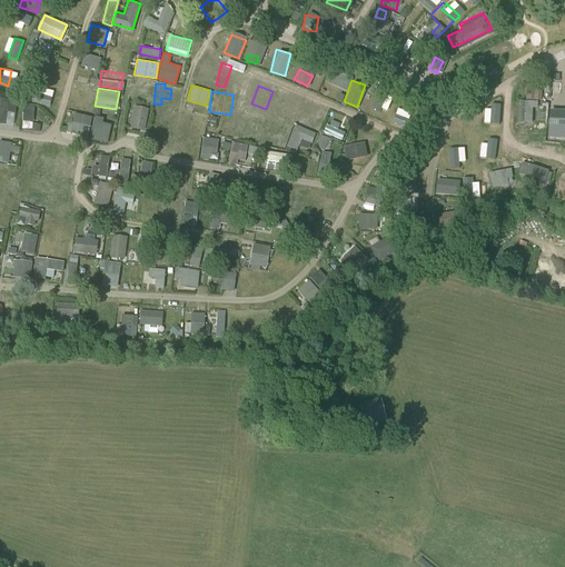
[(378,109),(385,93),(377,91),(370,107),(378,109)]
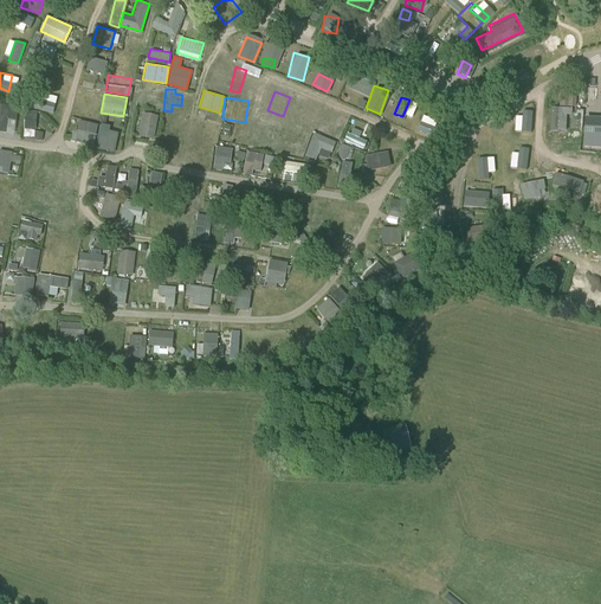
[(0,130),(13,132),(15,108),(0,105),(0,130)]
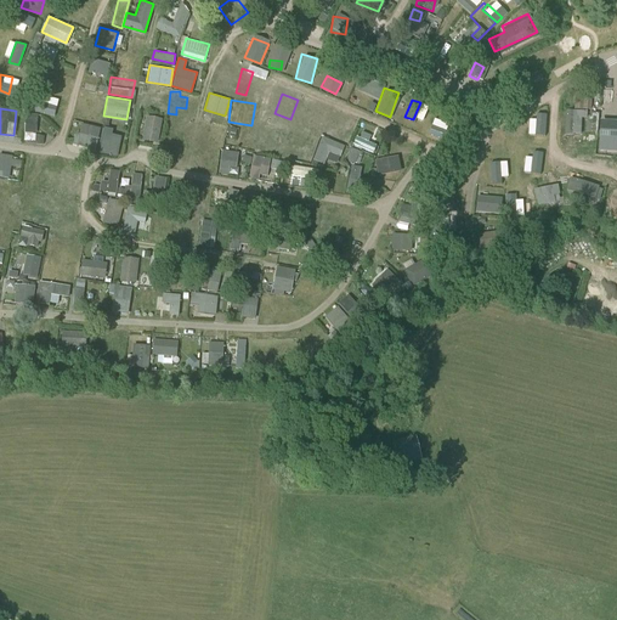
[(582,116),(587,116),(587,110),(564,108),(564,133),(582,134),(582,116)]
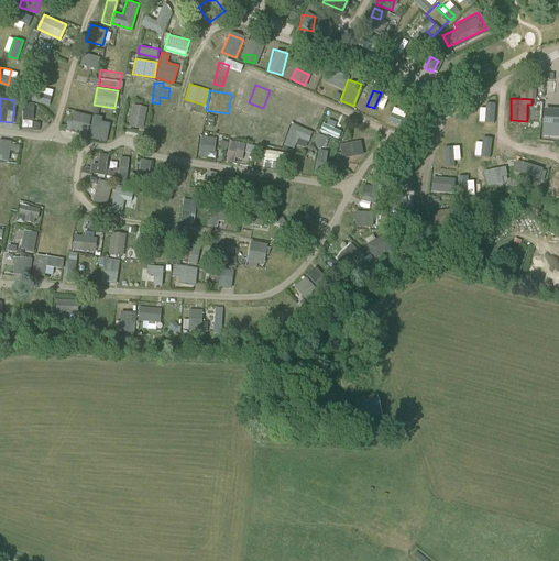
[(310,138),(322,106),(315,102),(315,106),(308,103),(299,125),(291,122),(283,144),(294,147),(298,133),(310,138)]
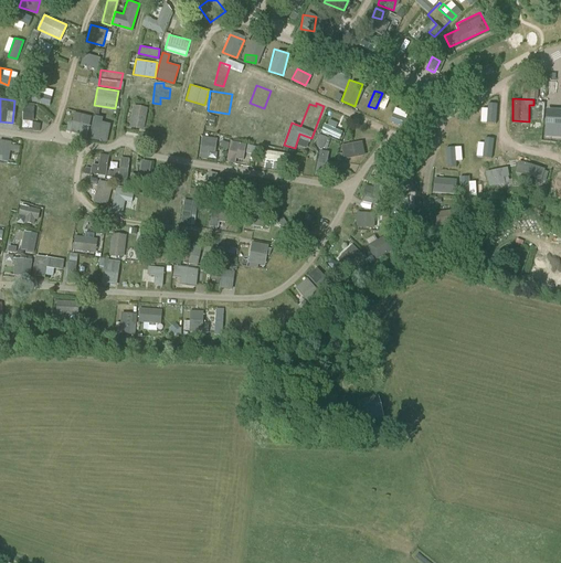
[(141,129),(147,107),(133,104),(127,125),(141,129)]
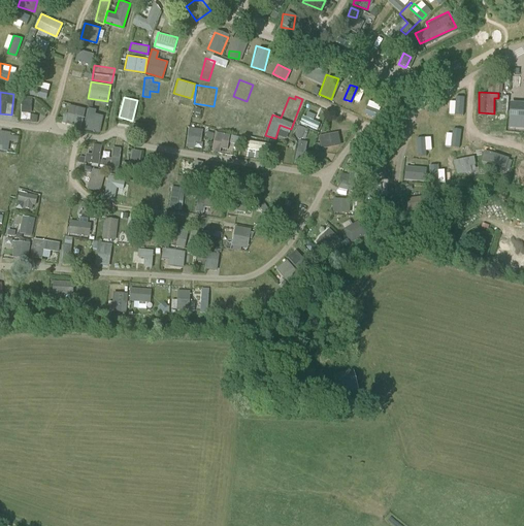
[(255,106),(264,109),(267,100),(257,98),(255,106)]
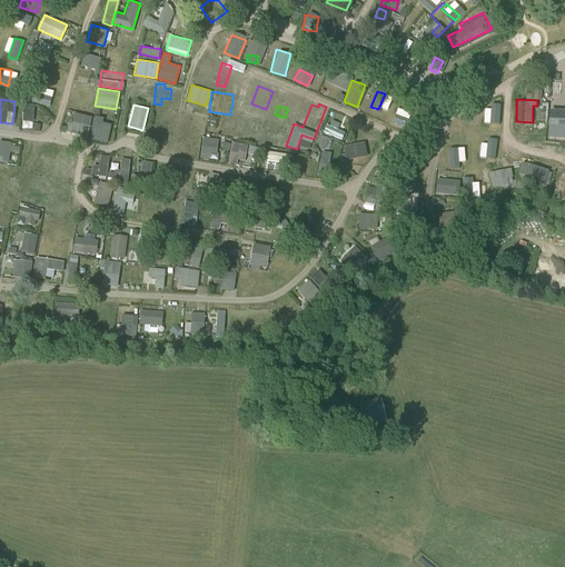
[(489,125),(499,125),(498,108),(489,109),(489,125)]
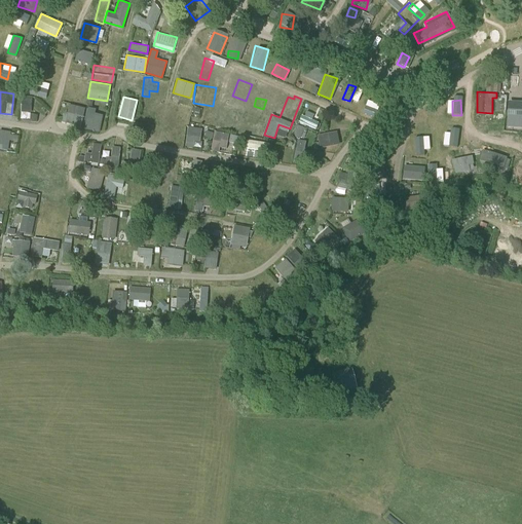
[(502,126),(521,127),(521,102),(504,102),(502,126)]
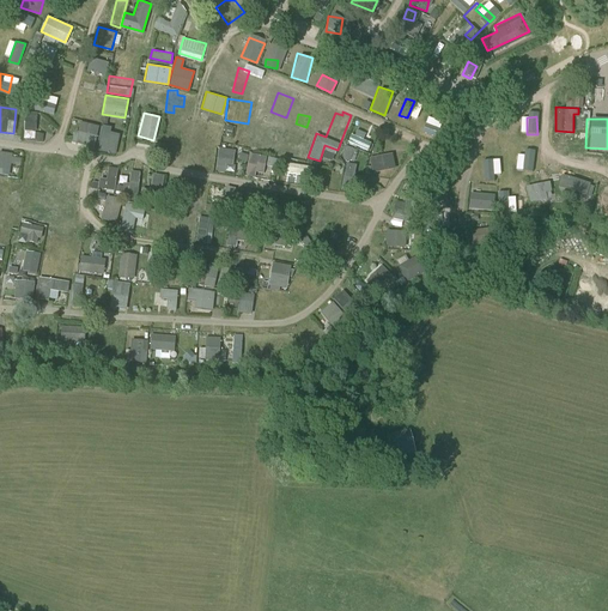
[(35,135),(36,122),(24,121),(23,134),(35,135)]
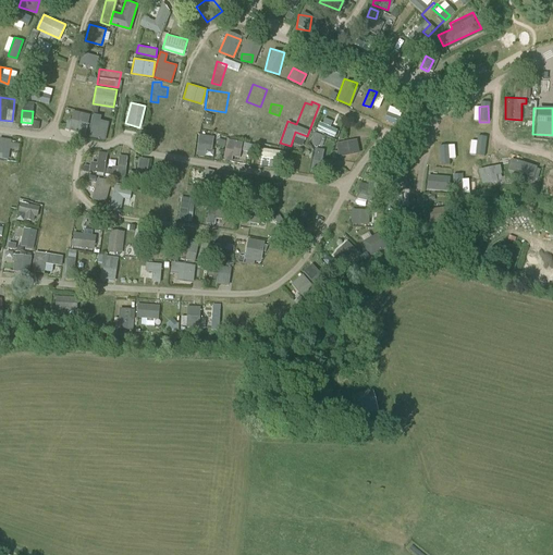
[(252,133),(256,113),(242,110),(236,128),(252,133)]
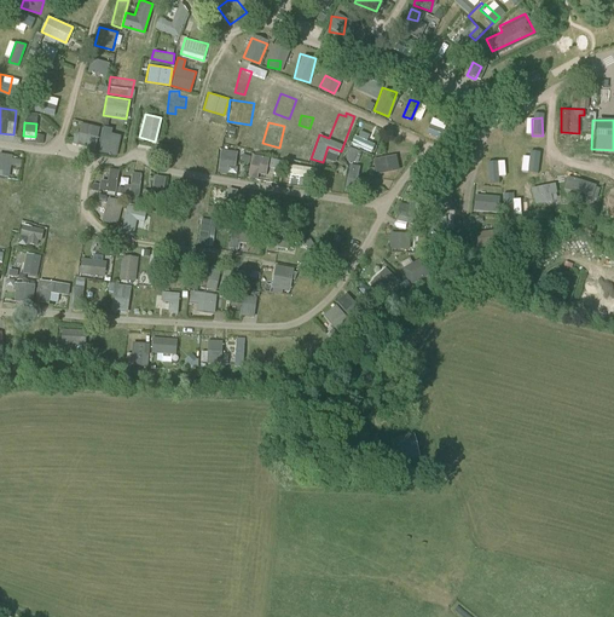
[(359,137),(353,134),(349,142),(371,150),(374,142),(366,139),(369,133),(361,130),(359,137)]
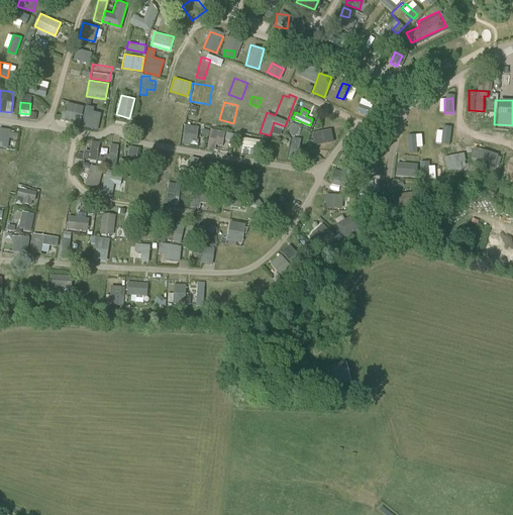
[(159,130),(166,133),(174,116),(162,110),(160,113),(157,112),(155,117),(163,121),(159,130)]
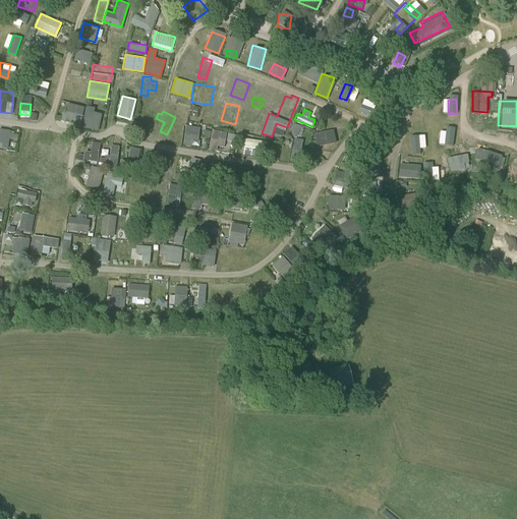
[(256,123),(249,122),(250,113),(242,111),(238,130),(254,133),(256,123)]
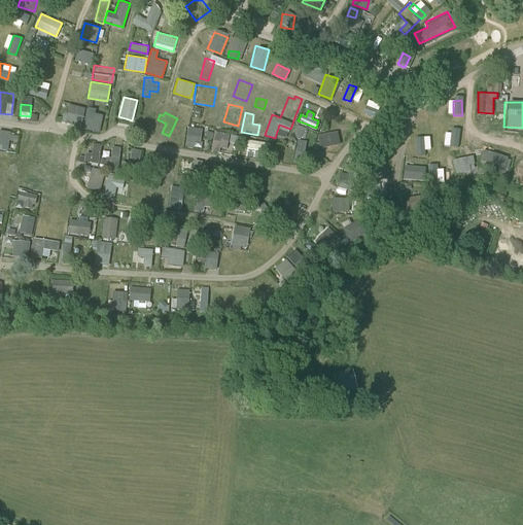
[(302,137),(306,128),(295,124),(292,133),(302,137)]
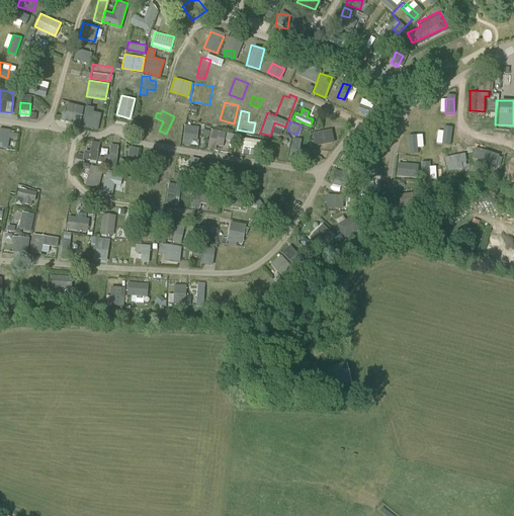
[(183,124),(183,143),(197,144),(198,124),(183,124)]
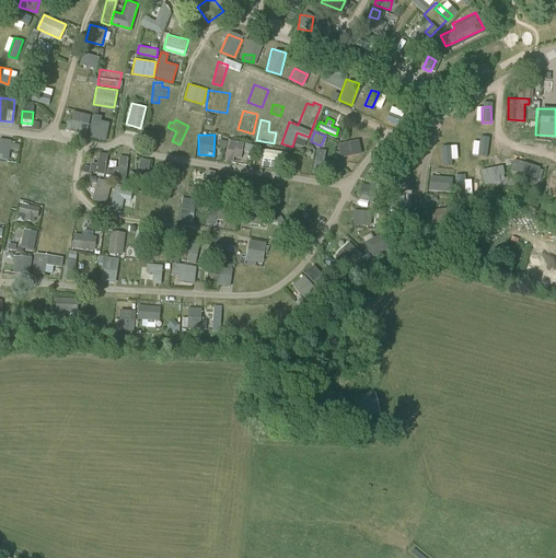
[(478,157),(488,157),(488,137),(478,137),(478,157)]
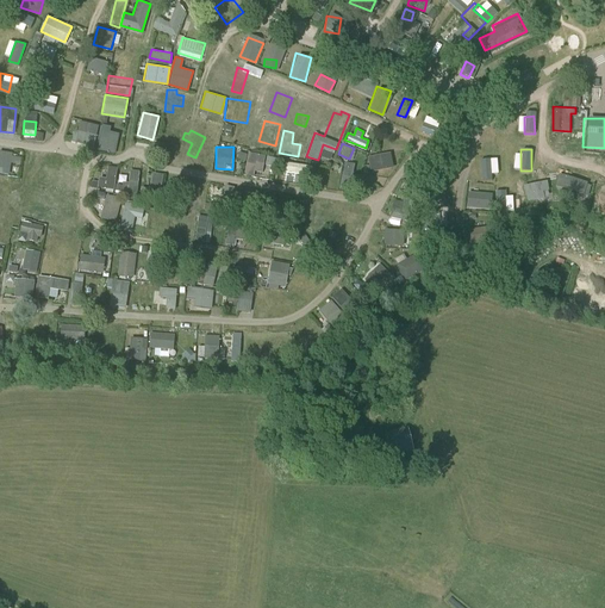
[(10,162),(19,163),(19,155),(11,155),(11,152),(0,150),(0,172),(8,173),(10,162)]
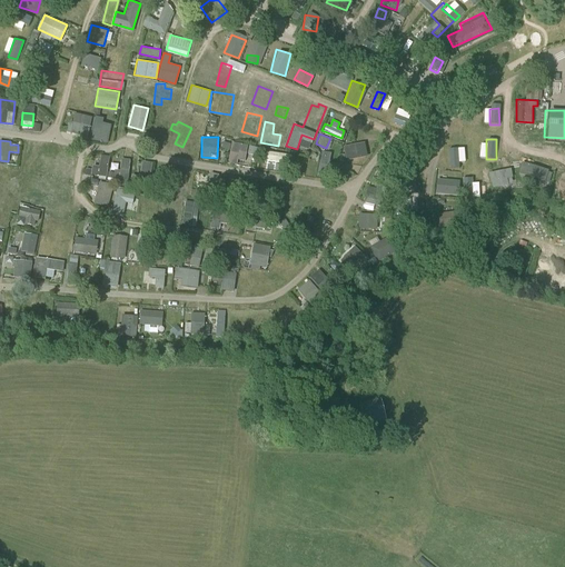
[(342,145),(344,158),(367,155),(364,140),(342,145)]
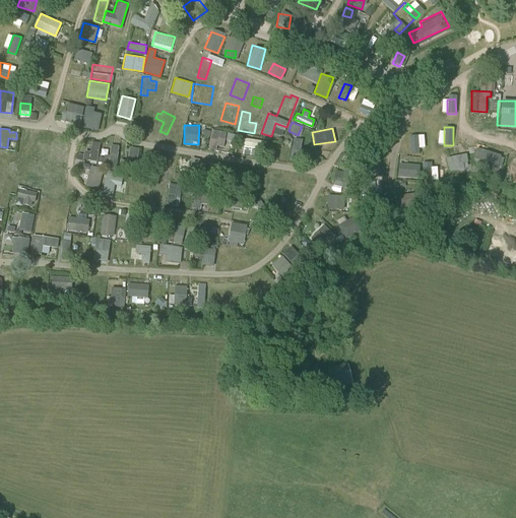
[(208,147),(231,150),(233,132),(210,130),(208,147)]
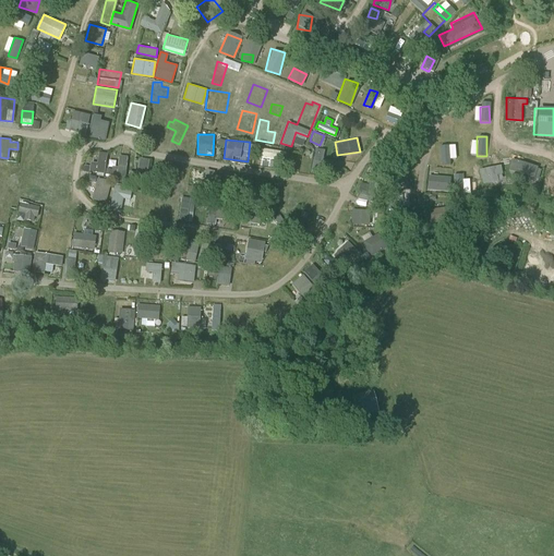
[(59,160),(68,162),(72,147),(62,145),(59,160)]
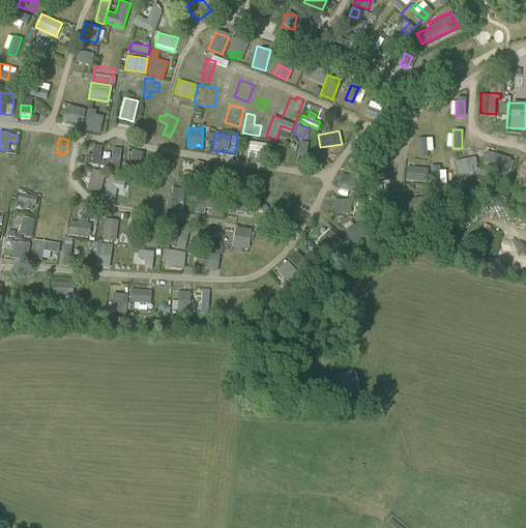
[(250,140),(249,149),(269,152),(270,143),(250,140)]
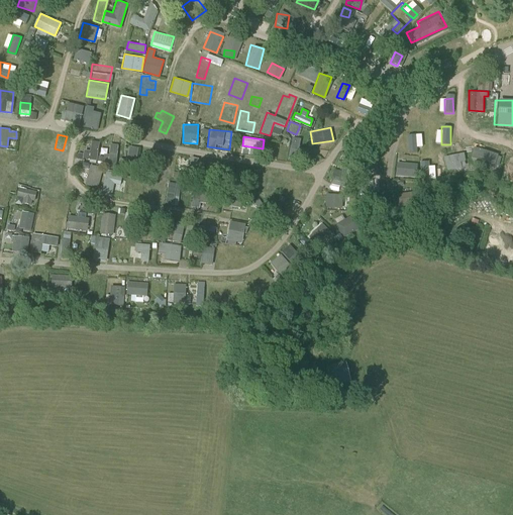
[(298,159),(299,136),(289,136),(289,159),(298,159)]
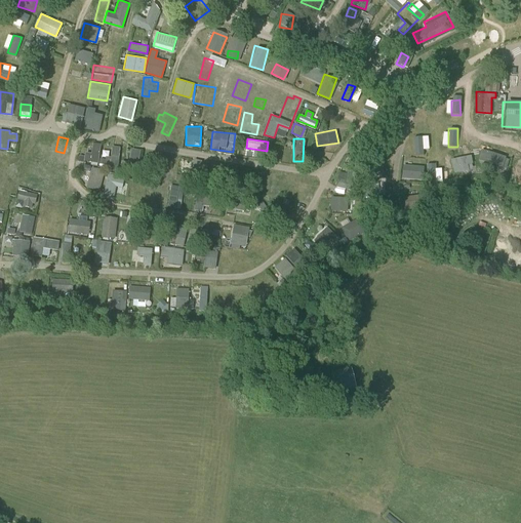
[(84,161),(99,161),(99,143),(92,143),(91,150),(85,149),(84,161)]
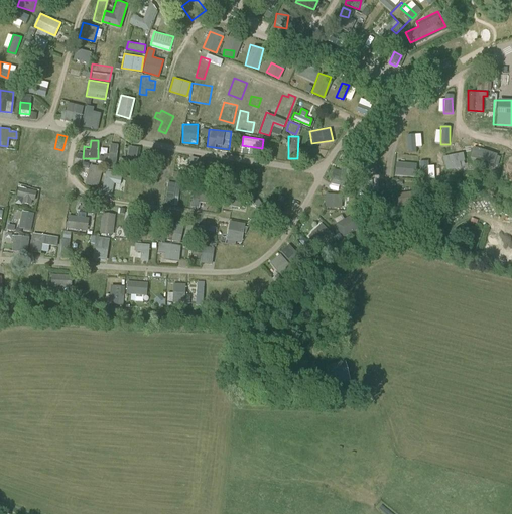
[(417,144),(402,141),(401,149),(416,152),(417,144)]
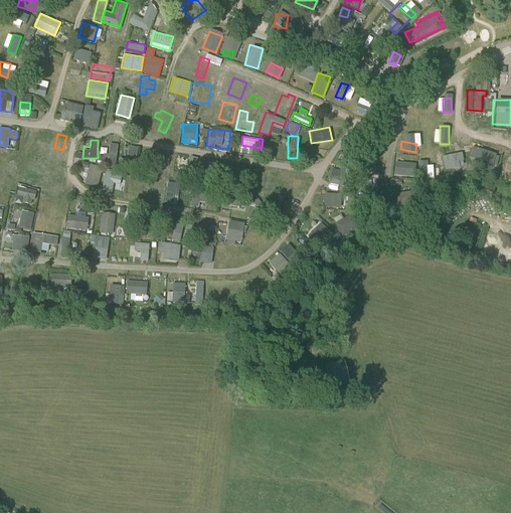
[(105,166),(114,167),(118,143),(109,142),(105,166)]
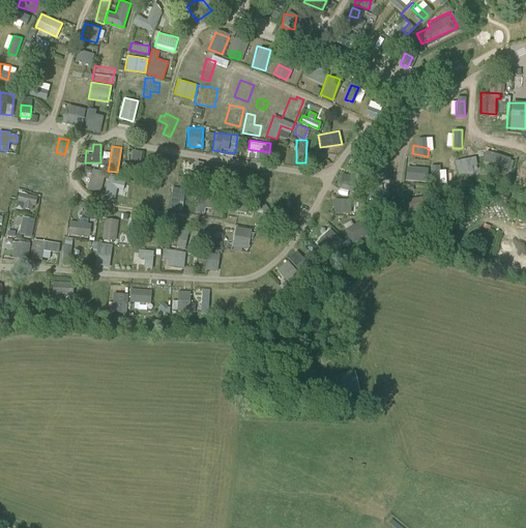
[(508,166),(510,154),(485,151),(484,162),(508,166)]
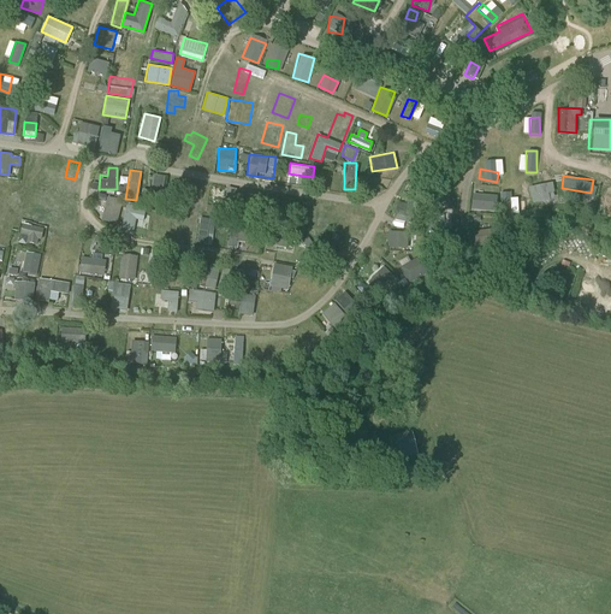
[(529,200),(553,198),(553,183),(528,184),(529,200)]
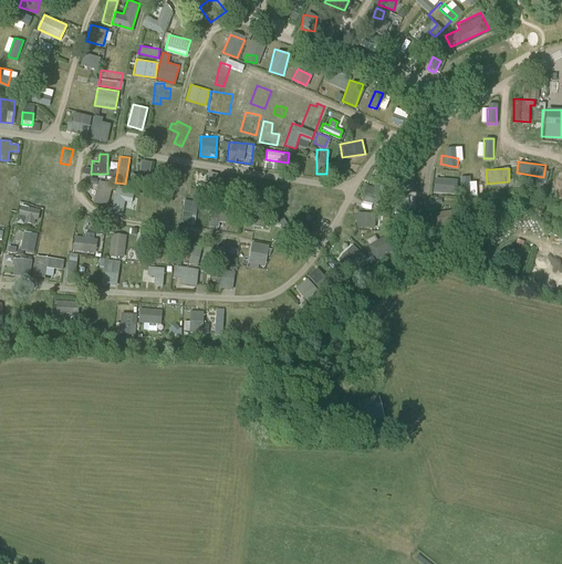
[(13,170),(0,169),(0,186),(6,187),(6,184),(12,184),(13,170)]
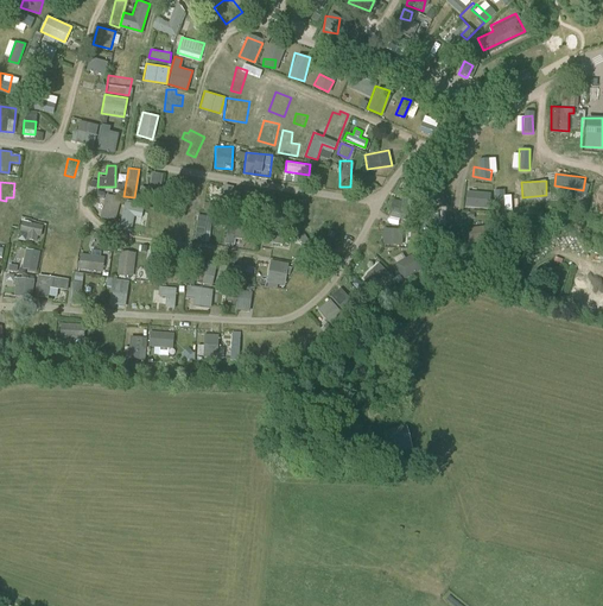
[(223,183),(220,200),(229,202),(234,187),(223,183)]
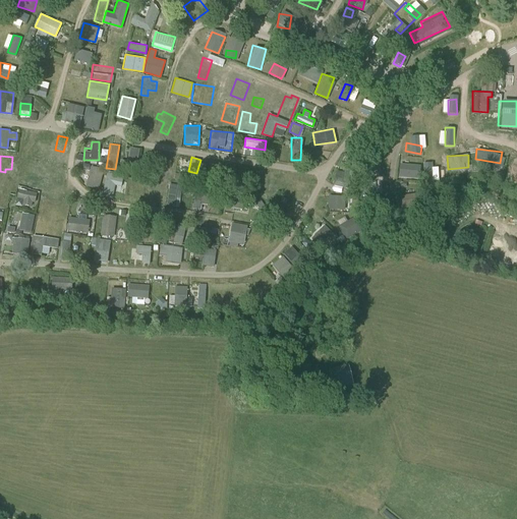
[(398,162),(398,176),(419,176),(420,163),(398,162)]
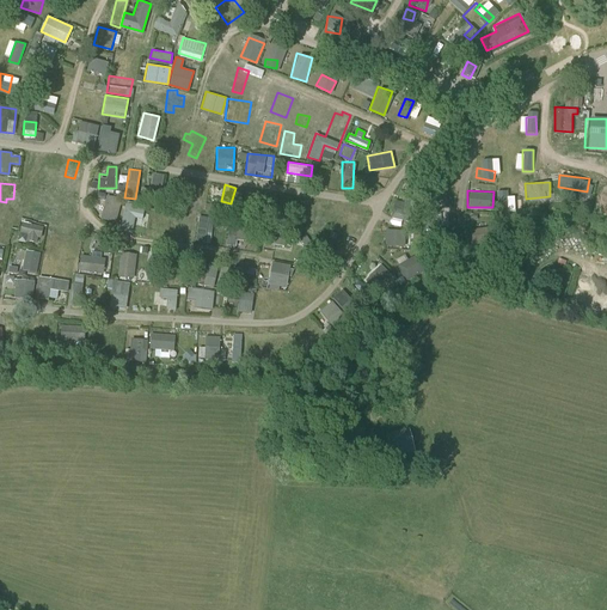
[(521,213),(516,190),(506,193),(510,215),(521,213)]
